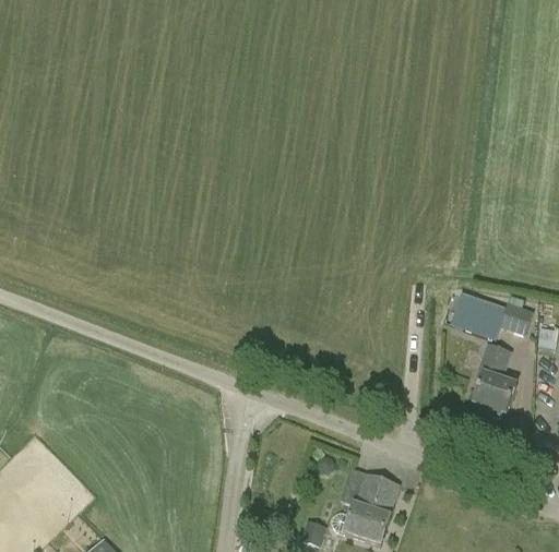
[(533,312),(508,303),(497,333),(510,337),(512,331),(525,334),(533,312)]
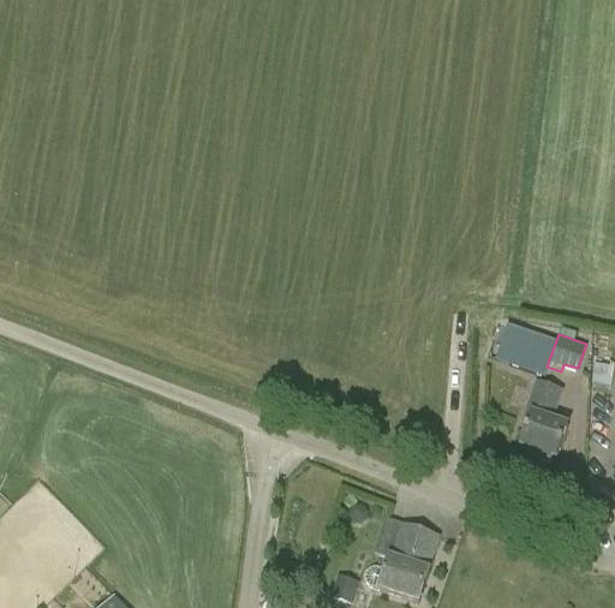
[(524,413),(530,415),(520,442),(539,449),(538,454),(550,458),(551,453),(556,456),(567,423),(551,418),(562,387),(536,379),(524,413)]
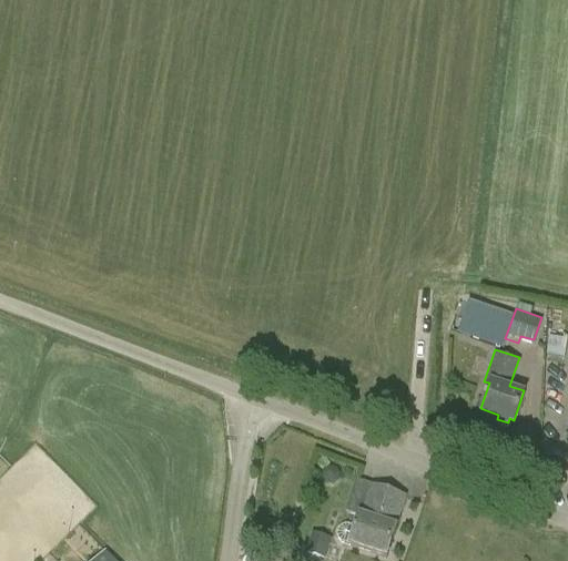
[(358,512),(355,523),(345,521),(341,522),(337,527),(336,531),(338,536),(343,539),(350,541),(386,553),(406,492),(359,477),(356,476),(345,508),(358,512)]
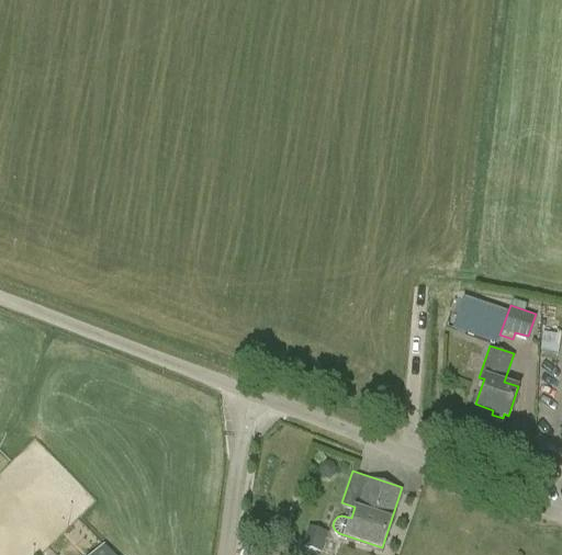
[(325,528),(308,522),(302,544),(318,550),(325,528)]
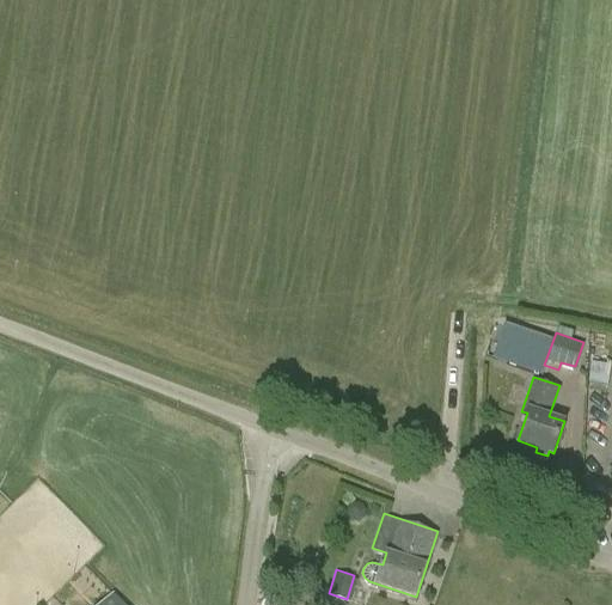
[(134,604),(118,588),(101,604),(134,604)]
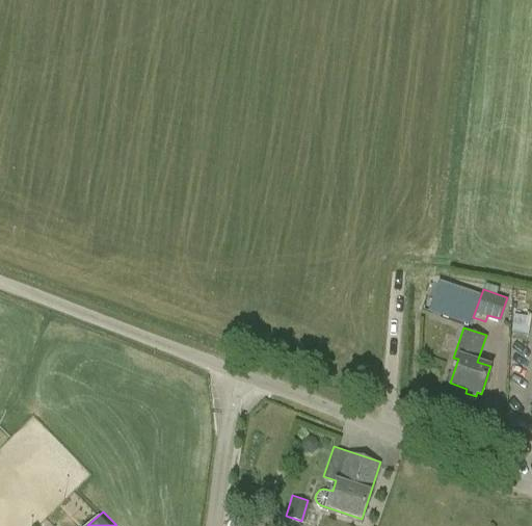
[(234,513),(230,525),(233,525),(246,525),(249,518),(234,513)]
